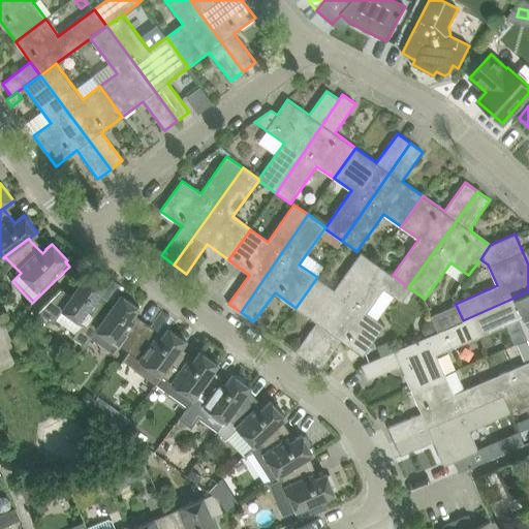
[(296,351),(308,361),(375,262),(361,252),(335,289),(317,277),(296,308),(316,322),(296,351)]
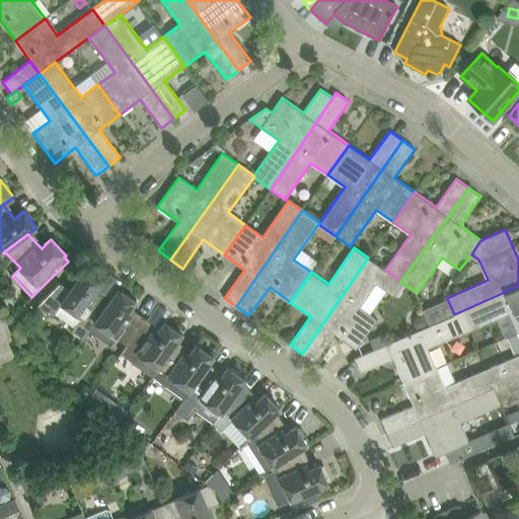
[(302,354),(314,363),(336,335),(356,349),(377,319),(360,307),(377,284),(394,296),(403,284),(400,282),(385,270),(368,257),(302,354)]
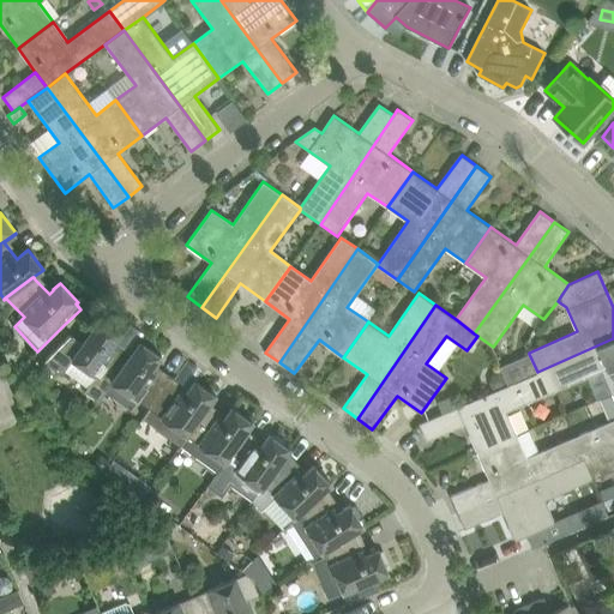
[(71,336),(44,362),(46,363),(62,374),(65,371),(89,387),(85,391),(90,395),(98,401),(106,392),(130,359),(130,357),(116,349),(114,345),(116,342),(122,333),(101,319),(83,344),(73,337),(71,336)]
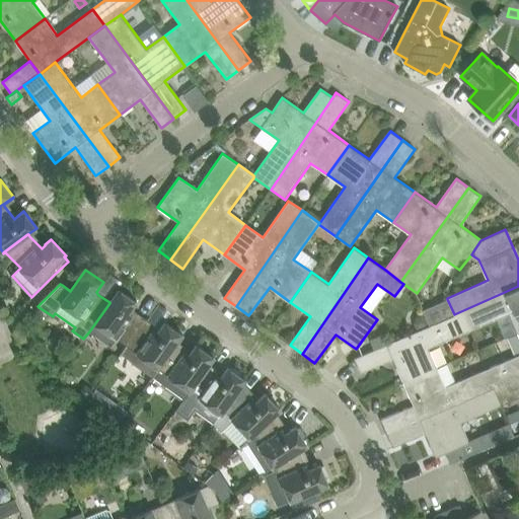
[(518,286),(454,314),(462,334),(463,334),(496,319),(505,339),(518,332),(518,331),(518,286)]
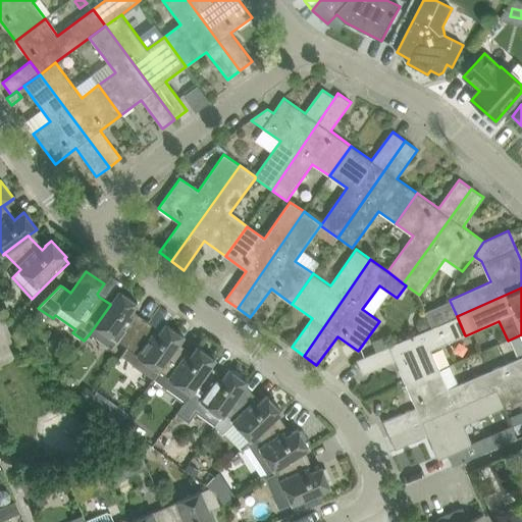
[(117,341),(127,348),(145,323),(133,315),(131,312),(133,310),(138,303),(120,291),(110,304),(110,305),(90,333),(111,349),(117,341)]
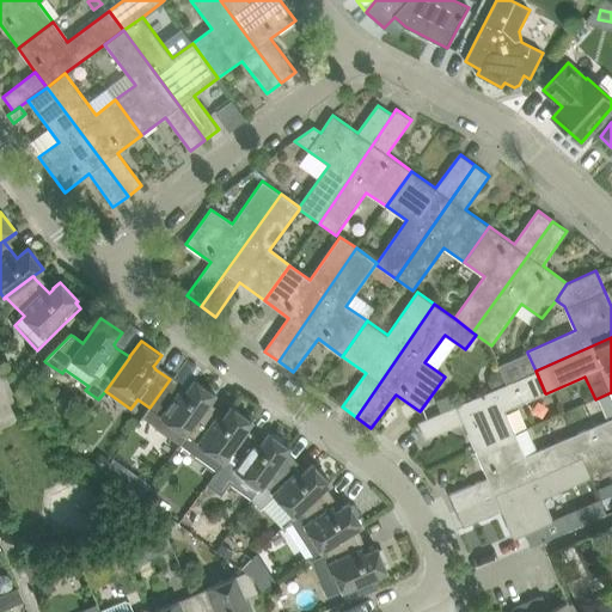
[(527,353),(500,366),(501,368),(507,384),(524,375),(536,371),(527,353)]
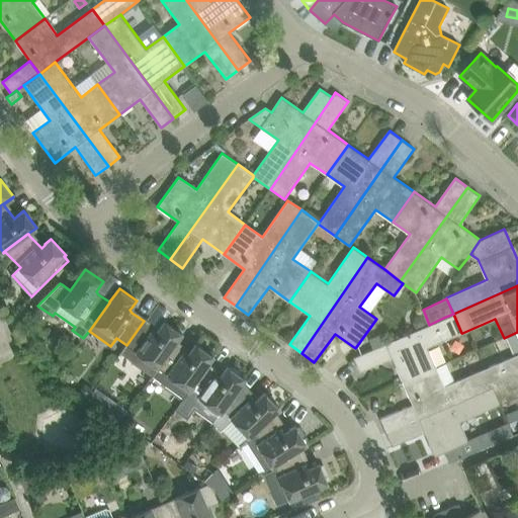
[(415,316),(413,323),(416,330),(428,325),(429,325),(424,312),(423,313),(422,313),(415,316)]
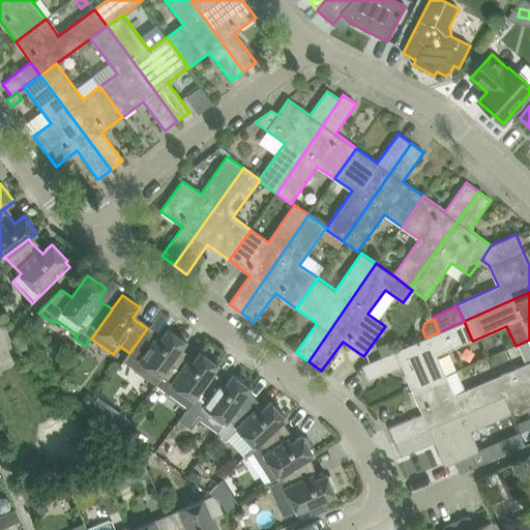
[(401,366),(412,390),(446,375),(438,355),(472,341),(464,321),(453,325),(439,332),(438,332),(425,337),(395,352),(383,357),(362,366),(369,381),(401,366)]
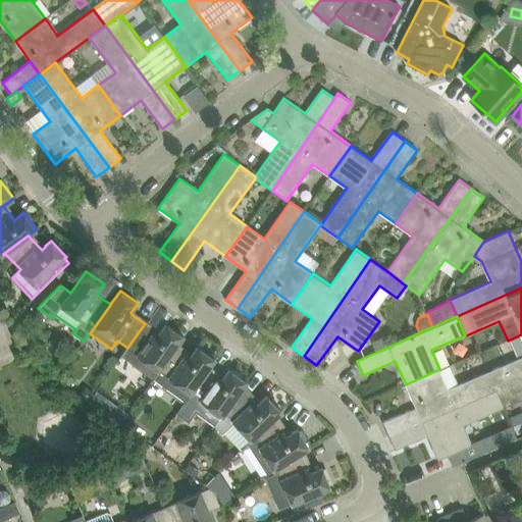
[(154,378),(159,370),(178,343),(184,335),(166,323),(161,330),(159,333),(156,331),(145,323),(127,348),(121,356),(154,378)]
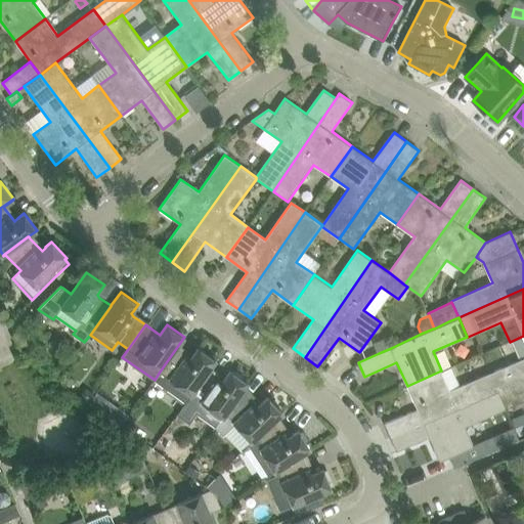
[(523,357),(490,373),(498,391),(523,379),(523,335),(523,336),(523,338),(523,357)]
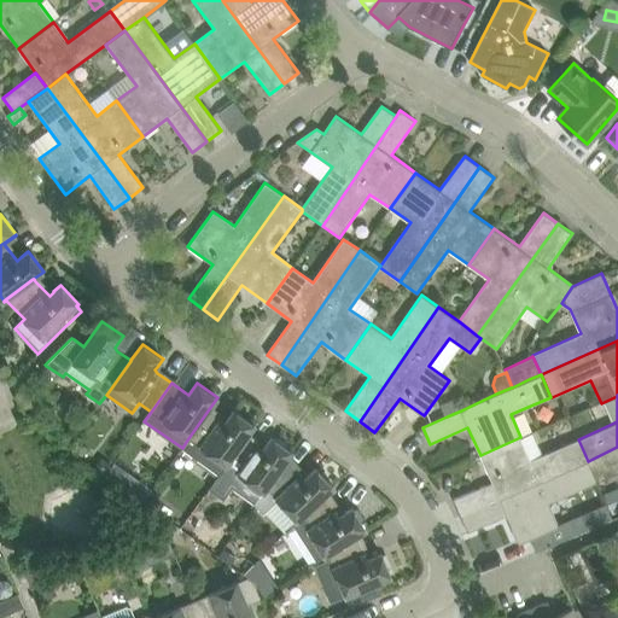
[(455,397),(441,404),(447,417),(461,410),(455,397)]
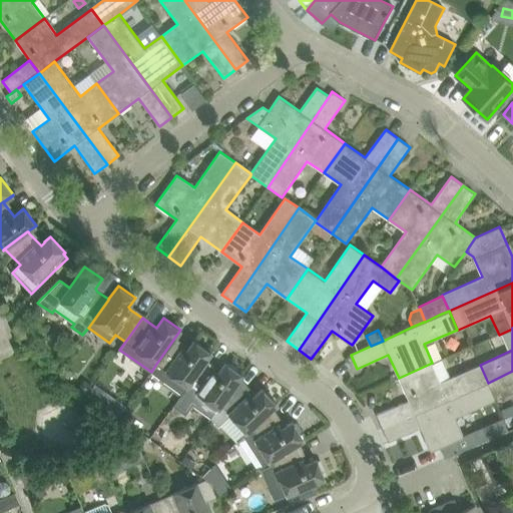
[(156,364),(151,372),(170,386),(181,394),(182,394),(187,386),(203,363),(204,363),(211,353),(194,341),(189,348),(187,350),(182,347),(173,341),(156,364)]
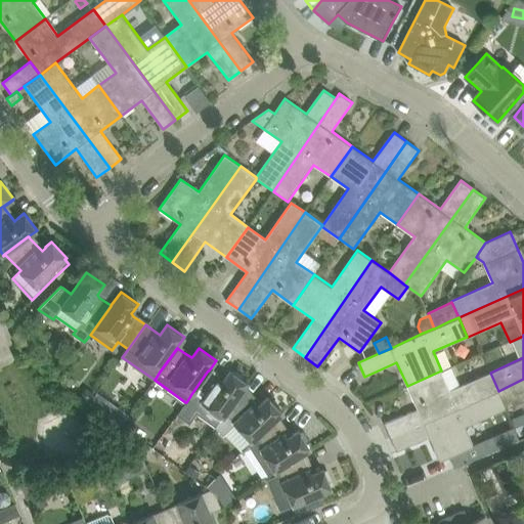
[(385,424),(391,437),(498,391),(490,373),(461,386),(452,366),(441,370),(407,386),(418,408),(385,424)]
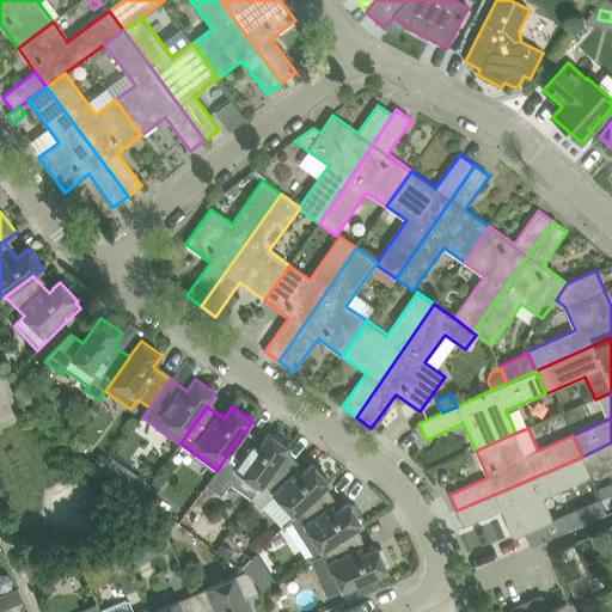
[(216,470),(207,484),(221,495),(230,482),(254,499),(262,488),(261,487),(283,454),(285,456),(291,448),(289,447),(269,433),(263,441),(261,445),(244,433),(243,433),(224,460),(218,470),(216,470)]
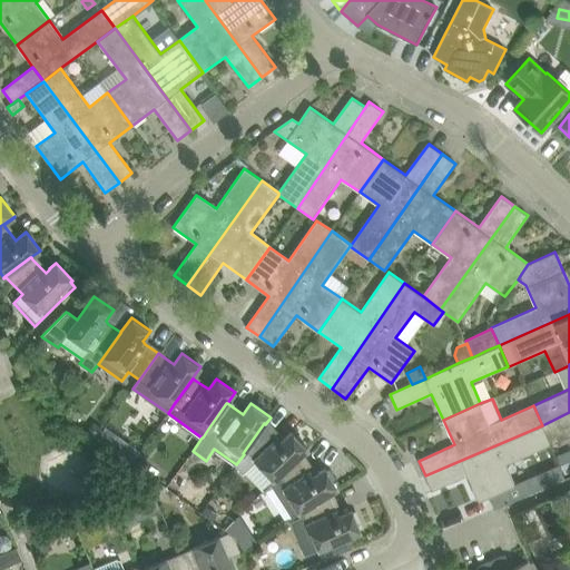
[(569,412),(542,425),(551,445),(569,435),(569,412)]
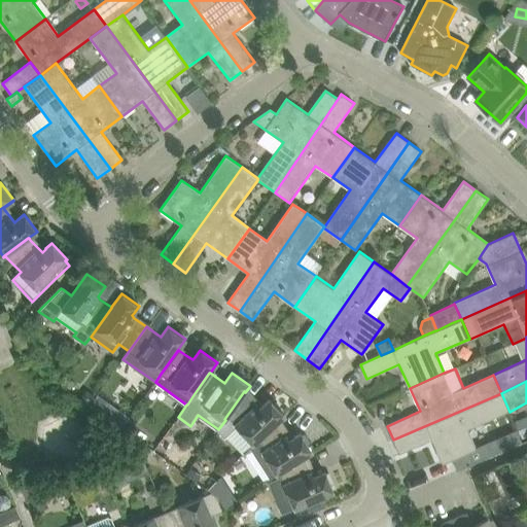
[(225,420),(218,429),(225,437),(237,426),(254,444),(259,438),(278,421),(285,415),(284,415),(270,399),(262,406),(260,408),(245,392),(244,391),(224,419),(225,420)]
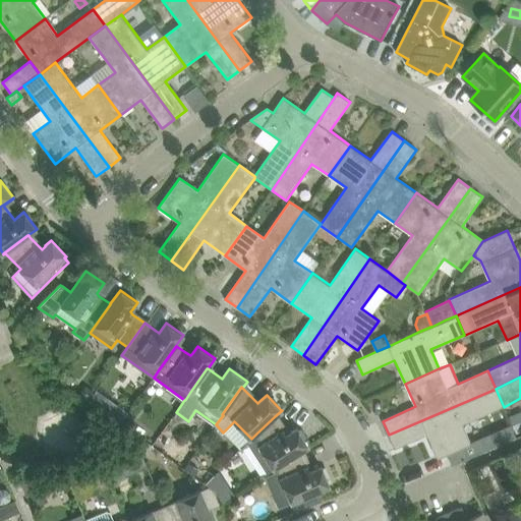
[(496,389),(389,435),(395,449),(426,435),(438,459),(471,444),(463,425),(504,407),(496,389)]
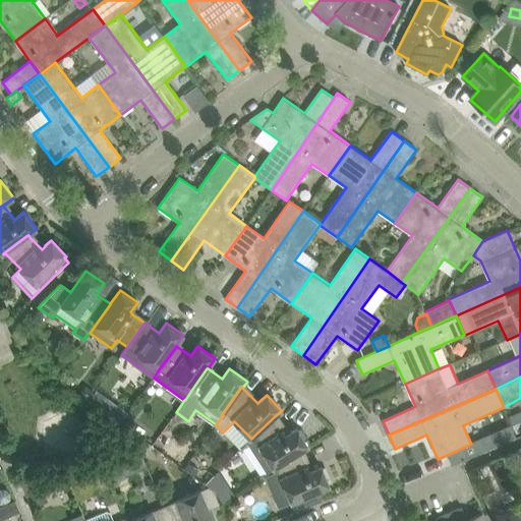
[(97,390),(91,399),(103,408),(109,399),(97,390)]
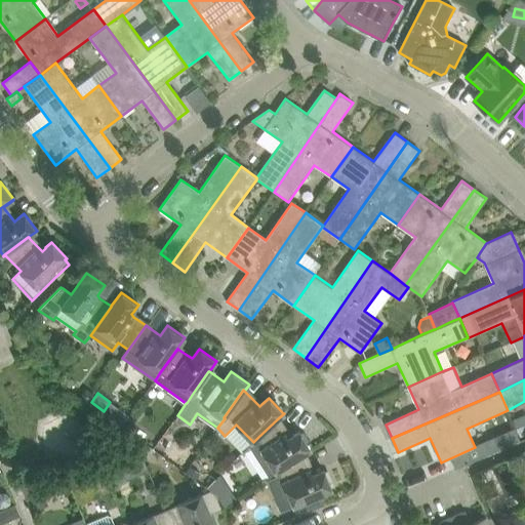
[(524,414),(513,420),(520,437),(524,434),(524,414)]
